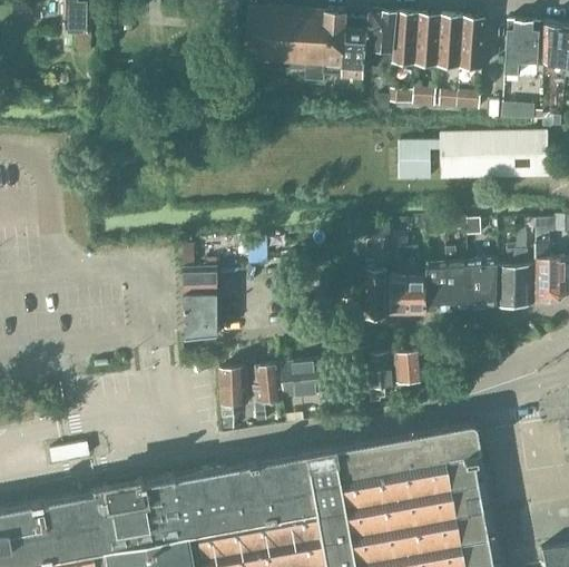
[(62,0),(62,28),(75,28),(75,52),(90,52),(90,0),(62,0)]
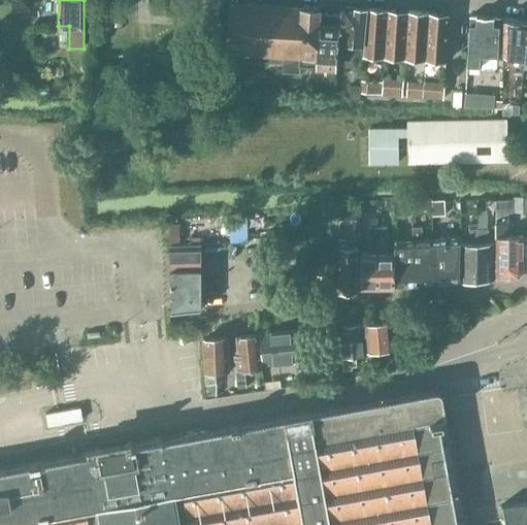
[(339,45),(341,17),(321,14),(321,9),(231,2),(229,23),(220,22),(220,33),(229,33),(227,54),(255,56),(255,65),(283,66),(282,74),(299,75),(299,68),(335,70),(336,61),(337,44),(339,45)]
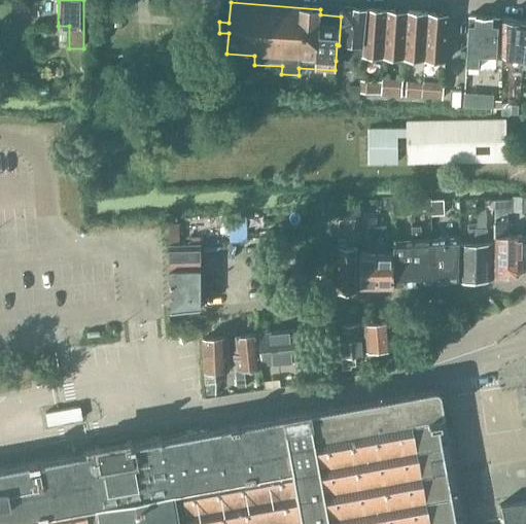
[(362,63),(362,58),(365,10),(341,9),(341,16),(339,45),(337,44),(336,61),(362,63)]
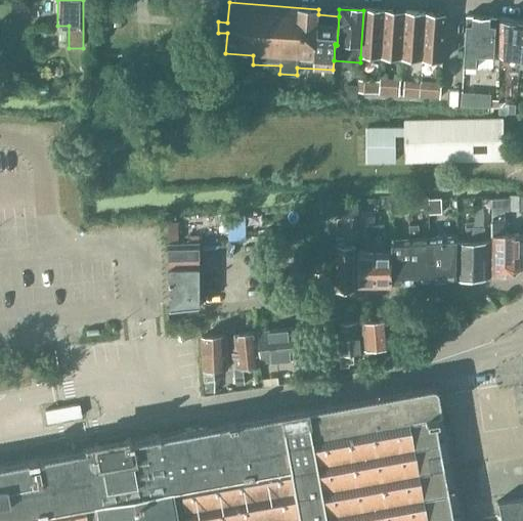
[(384,12),(363,10),(360,57),(381,59),(384,12)]
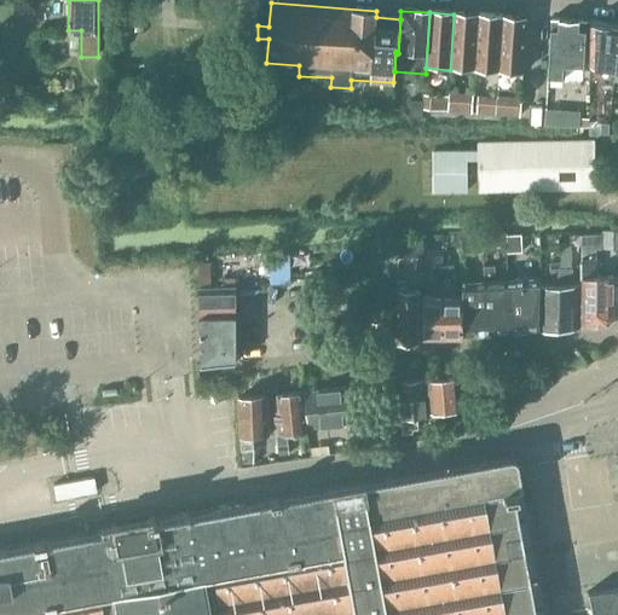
[(478,16),(454,15),(450,70),(474,71),(478,16)]
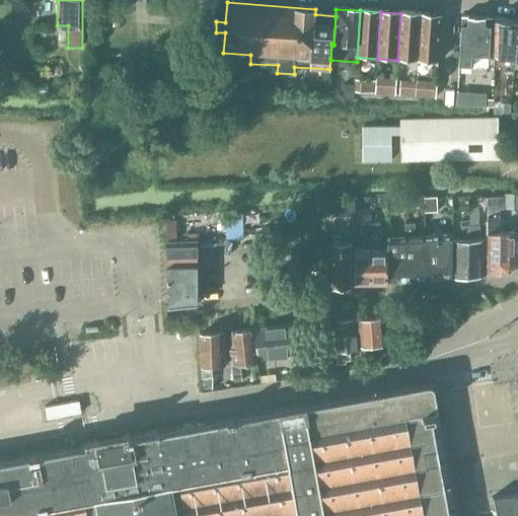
[(421,15),(400,13),(397,60),(418,61),(421,15)]
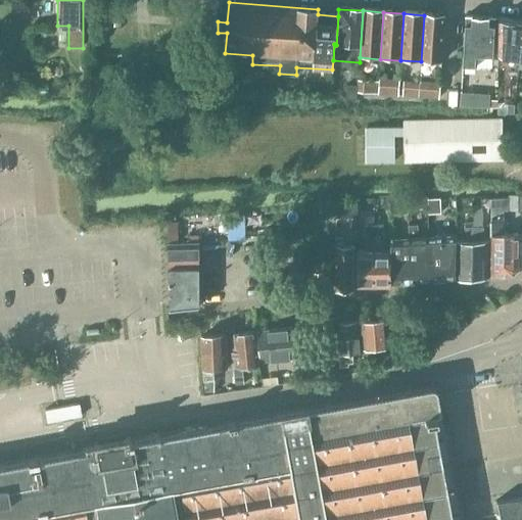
[(444,16),(424,15),(421,61),(441,63),(444,16)]
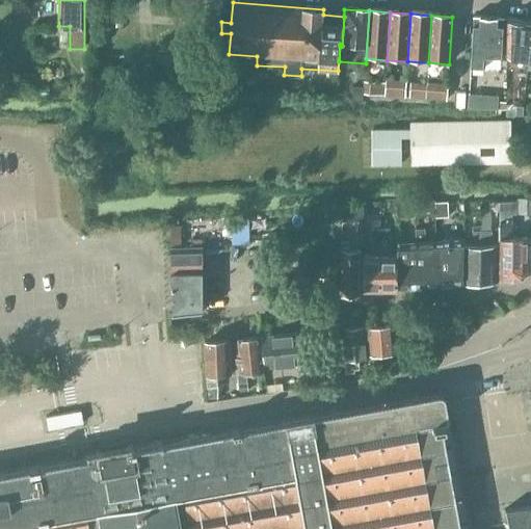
[(502,59),(503,20),(473,18),(471,69),(483,69),(484,58),(502,59)]
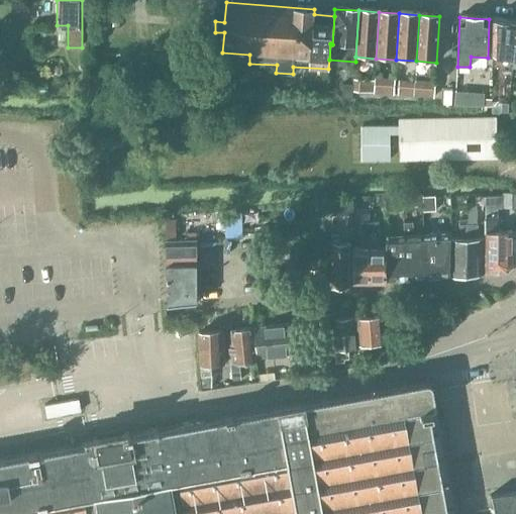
[(492,56),(514,59),(515,43),(515,23),(493,19),(492,56)]
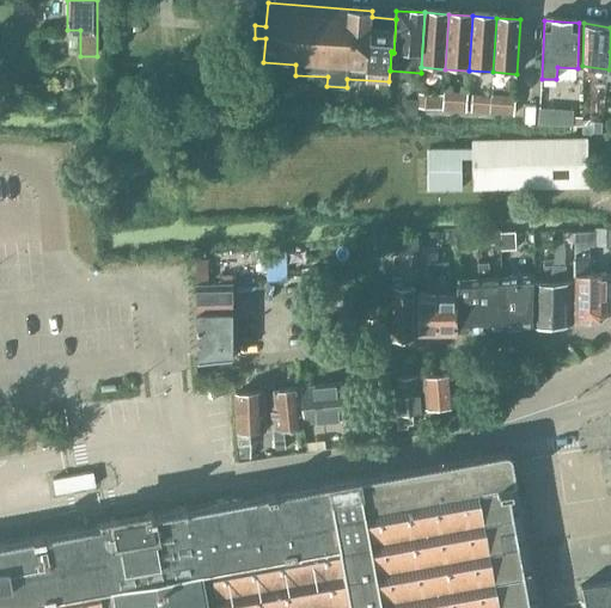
[(417,110),(441,112),(443,98),(419,96),(417,110)]
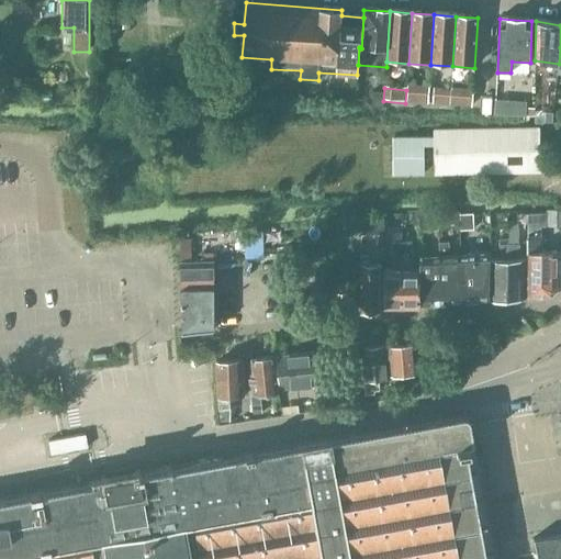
[(406,90),(405,103),(428,104),(429,89),(406,88),(406,90)]
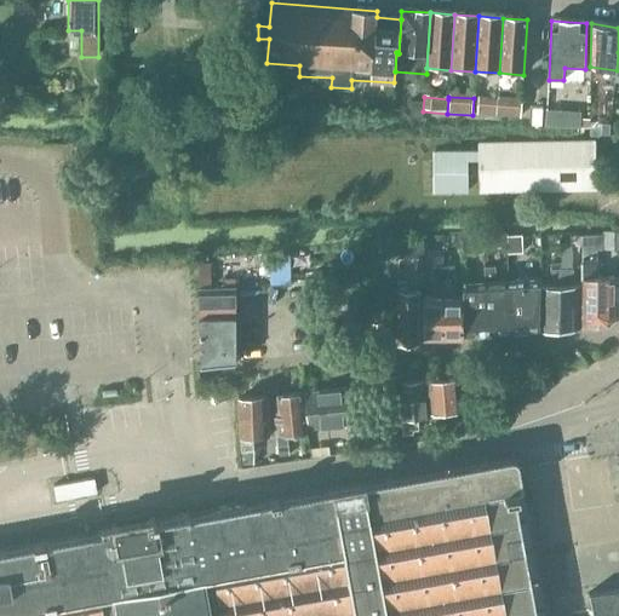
[(476,115),(496,116),(497,102),(477,101),(476,115)]
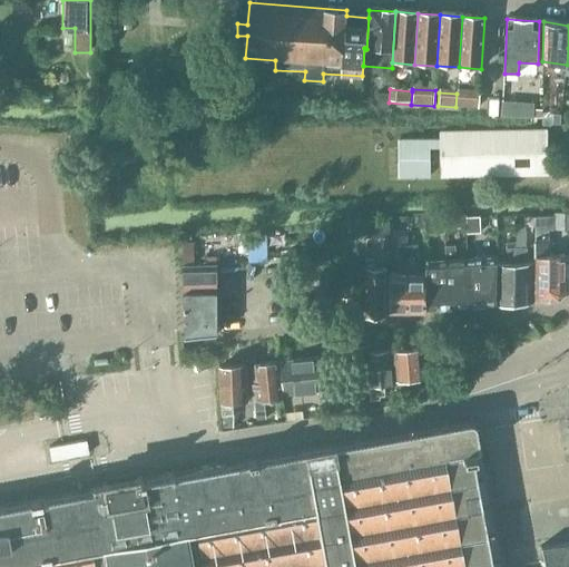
[(457,94),(455,107),(478,109),(479,94),(457,93),(457,94)]
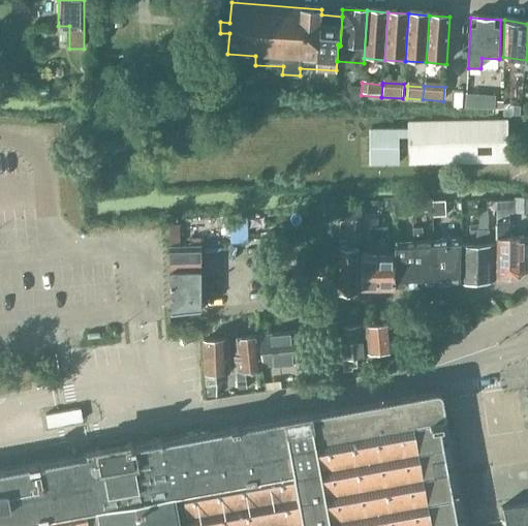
[(360,102),(361,89),(350,88),(349,102),(360,102)]
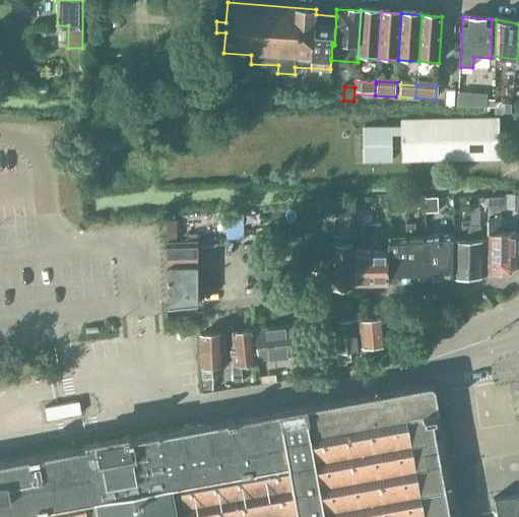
[(457,94),(457,107),(485,109),(487,97),(457,94)]
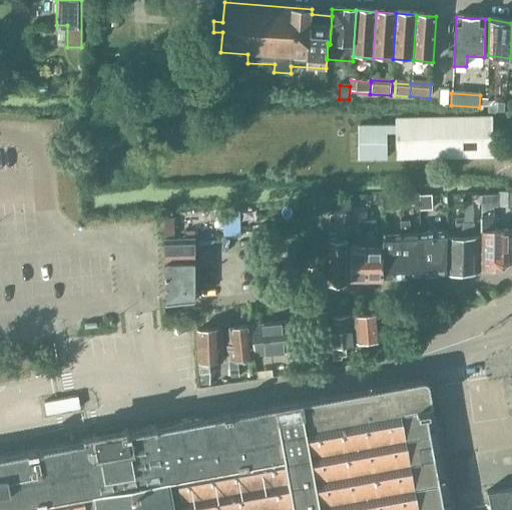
[(358,128),(358,161),(385,160),(385,134),(396,133),(397,160),(492,159),(491,119),(396,120),(396,127),(358,128)]
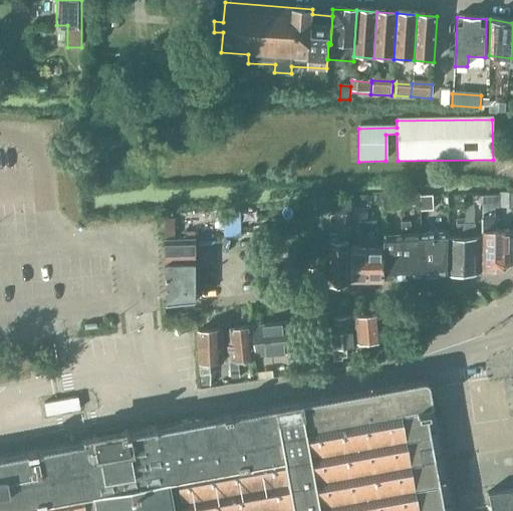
[(398,197),(387,199),(387,207),(399,207),(398,197)]
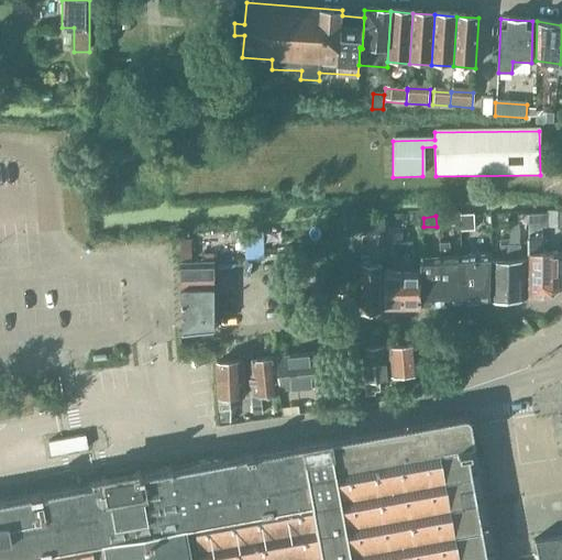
[(403,217),(403,219),(403,231),(404,231),(404,234),(419,234),(418,217),(403,217)]
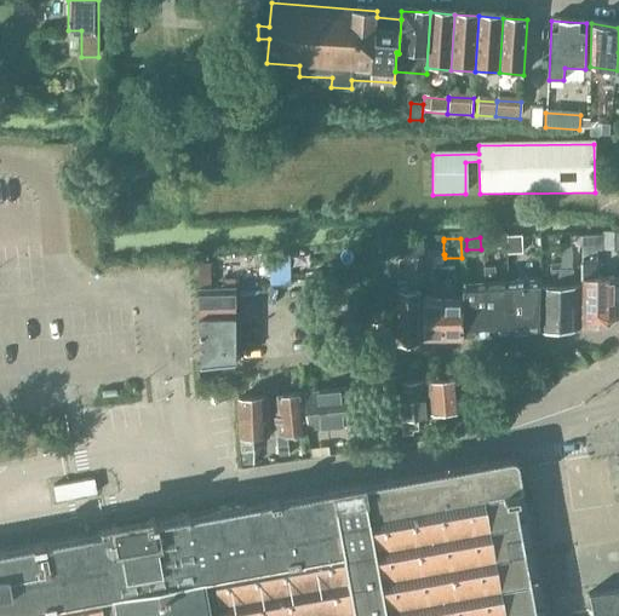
[(580,239),(582,265),(582,275),(580,275),(580,287),(580,329),(608,327),(613,323),(614,278),(596,280),(596,251),(612,251),(612,239),(580,239)]
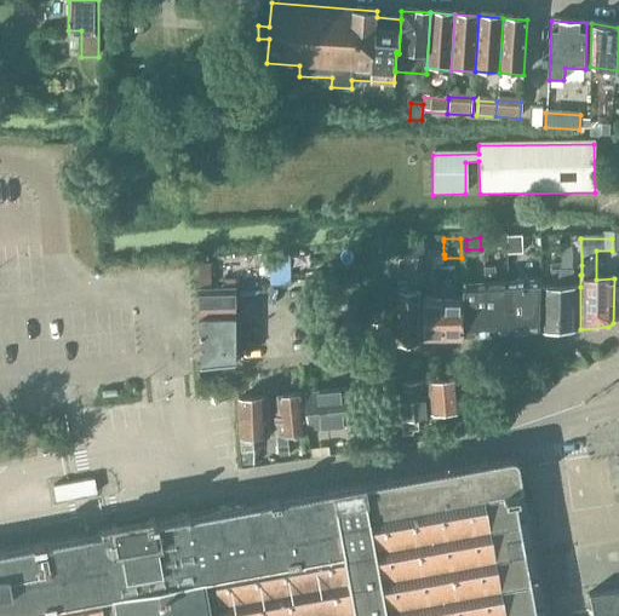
[(521,240),(522,253),(539,253),(539,240),(521,240)]
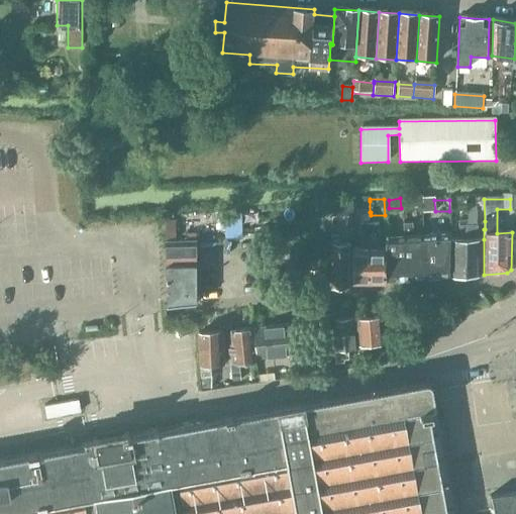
[(370,201),(352,202),(353,211),(370,212),(370,201)]
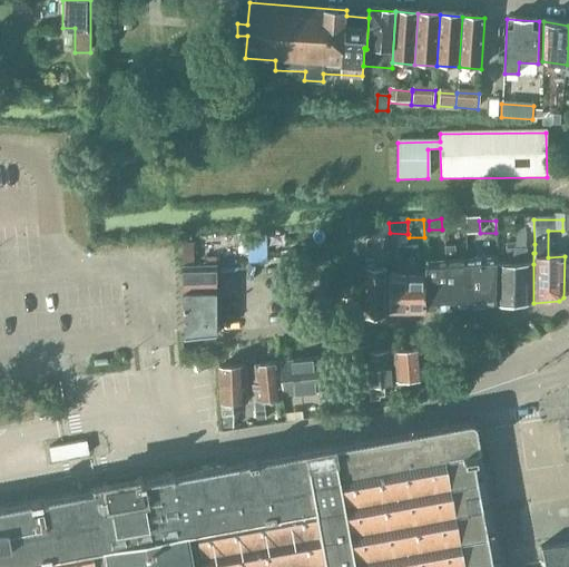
[(390,233),(389,223),(366,223),(366,228),(366,240),(390,240),(390,233)]
